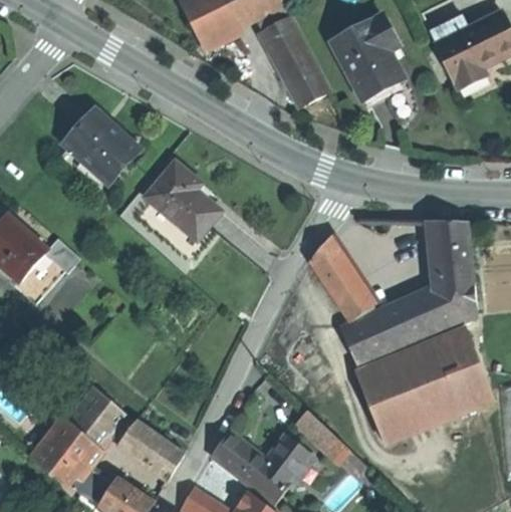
[(203,43),(234,27),(219,0),(179,0),(175,2),(203,43)]
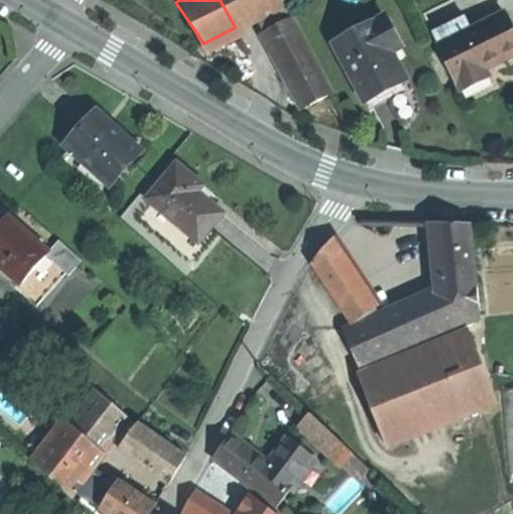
[(220,0),(235,27),(261,13),(281,3),(283,1),(282,0),(220,0)]
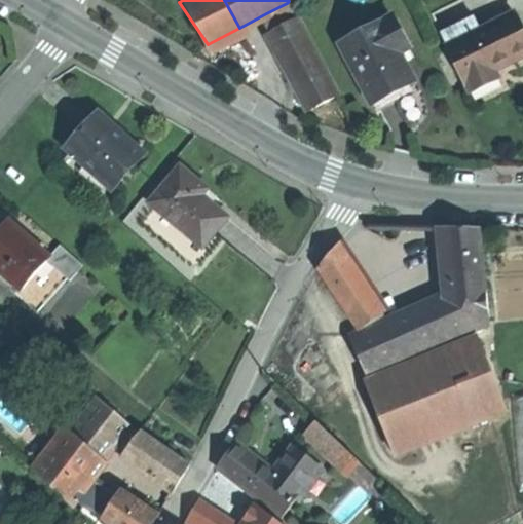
[(294,17),(287,3),(266,13),(273,29),(294,17)]
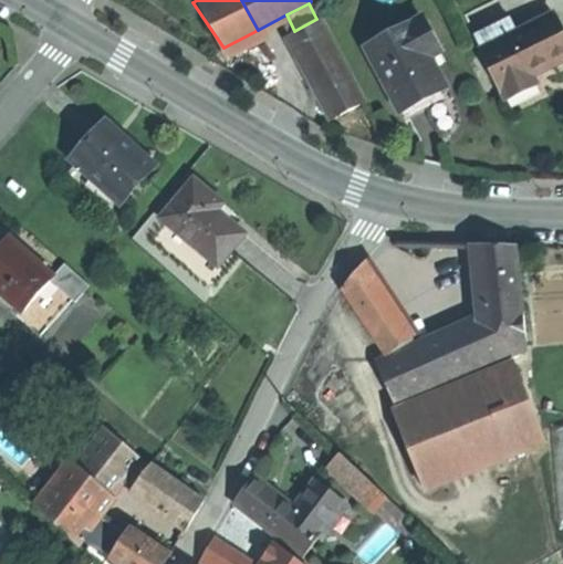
[(562,38),(550,11),(478,48),(502,96),(532,82),(528,74),(545,65),(562,55),(562,38)]
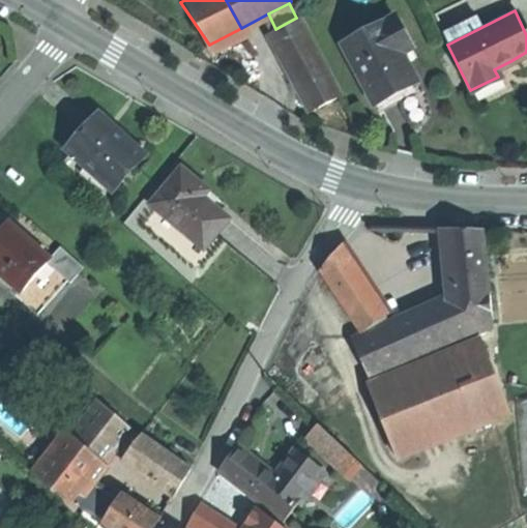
[(309,41),(296,18),(275,29),(266,33),(279,58),(309,41)]
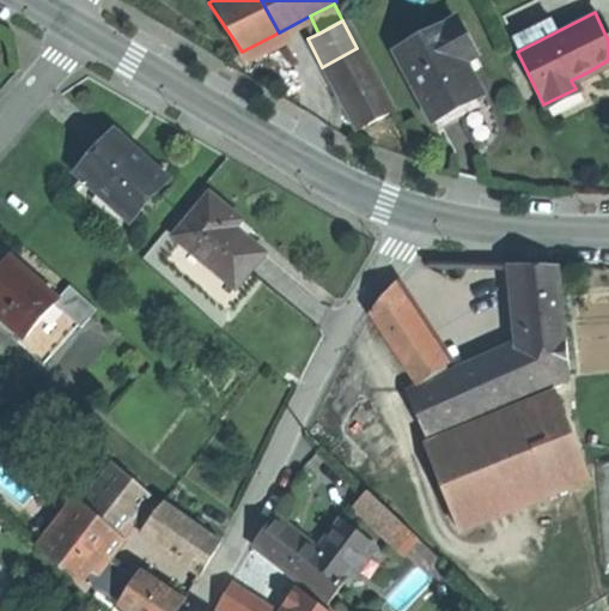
[(460,61),(469,56),(451,20),(391,52),(427,120),(454,106),(476,94),(460,61)]
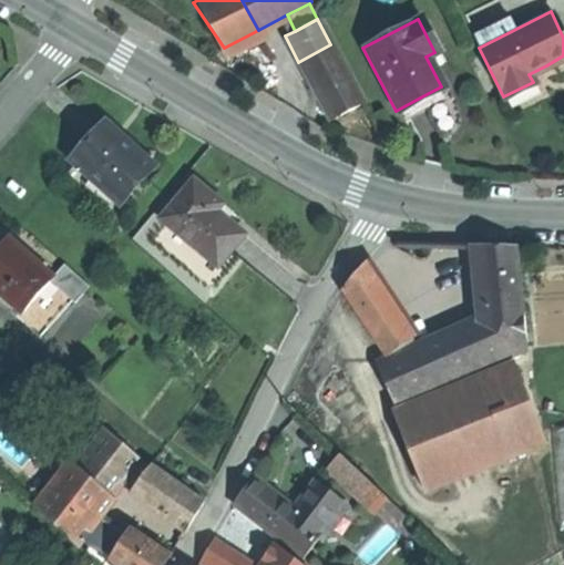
[(360,102),(330,44),(298,62),(311,89),(328,119),(360,102)]
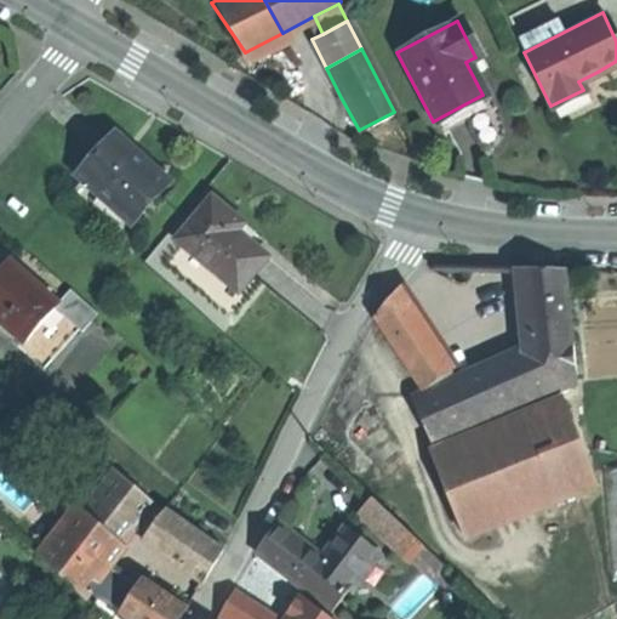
[(433,121),(438,131),(451,124),(464,117),(460,107),(433,121)]
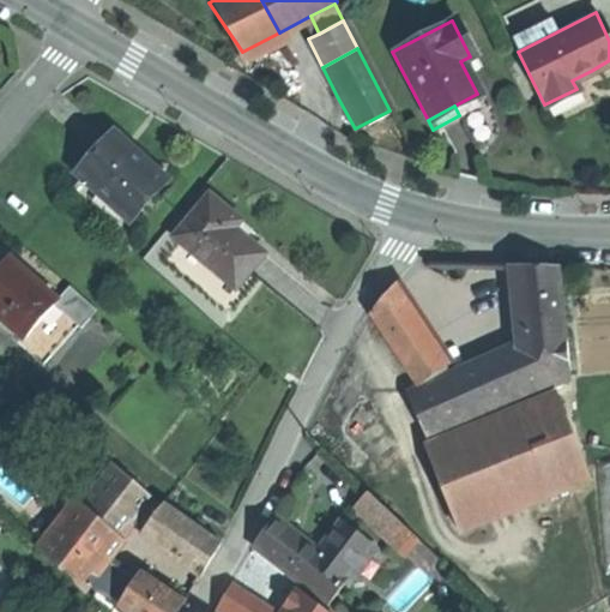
[(136,155),(110,132),(73,173),(125,220),(162,178),(136,155)]
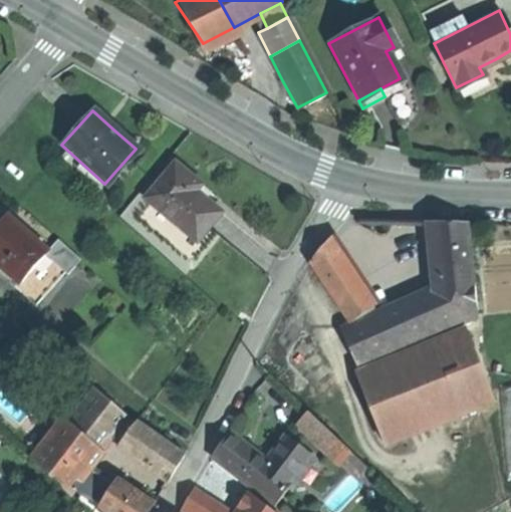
[(198,184),(172,162),(142,198),(194,241),(205,227),(218,212),(193,190),(198,184)]
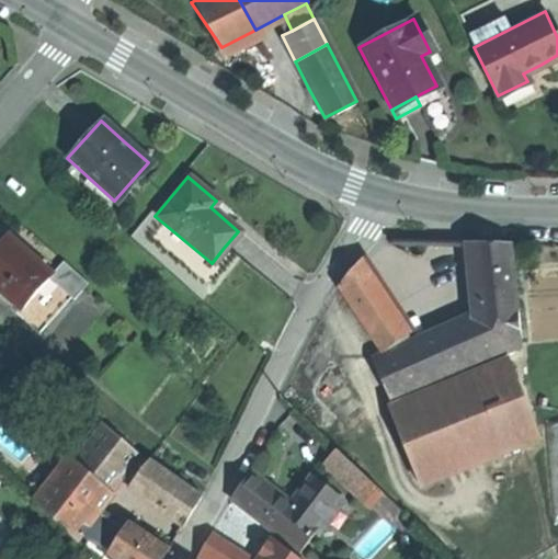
[(48,274),(47,273),(3,234),(0,237),(0,294),(9,301),(18,309),(45,278),(48,274)]
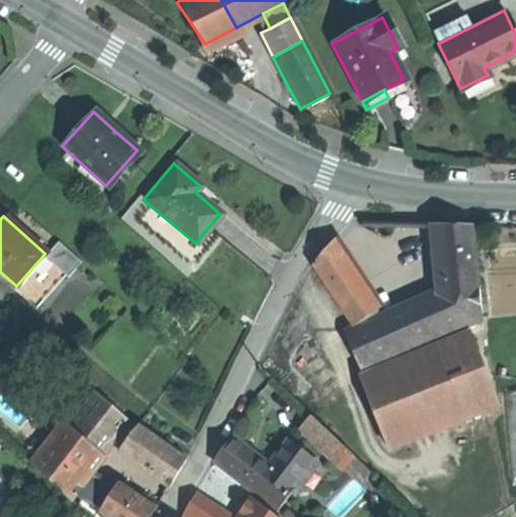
[(451,225),(433,225),(438,285),(452,283),(475,281),(469,226),(451,225)]
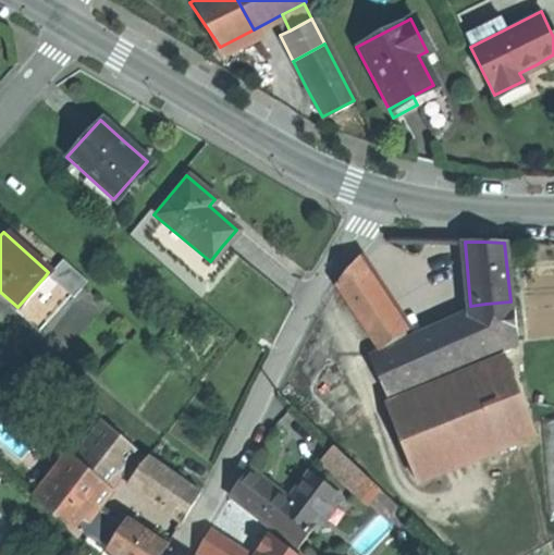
[(364,269),(358,258),(352,262),(334,283),(343,296),(367,279),(364,269)]
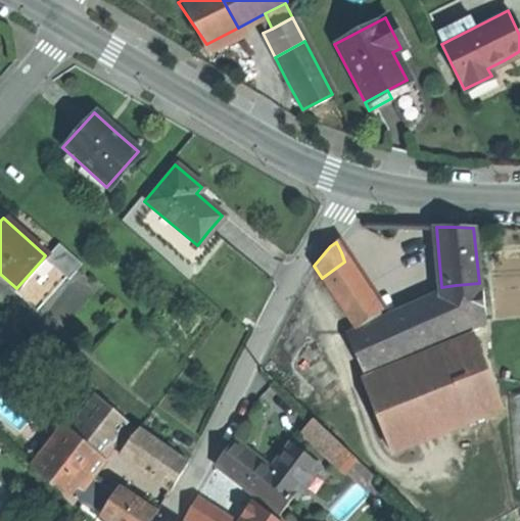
[(64,279),(79,264),(55,243),(44,254),(45,255),(42,259),(61,276),(62,277),(64,279)]
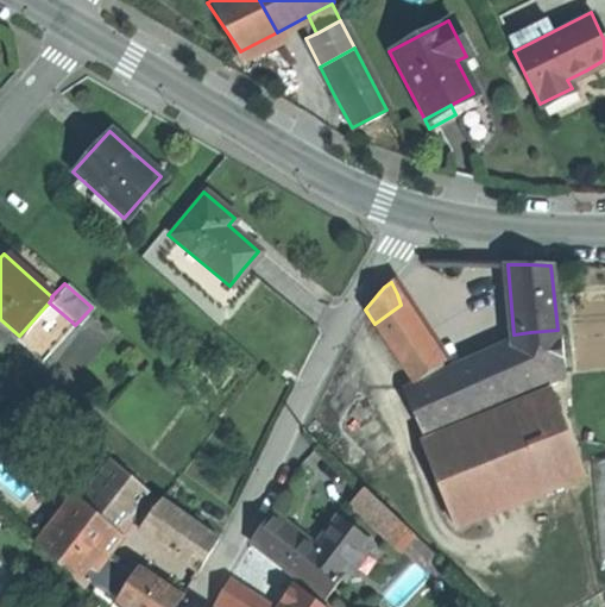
[(71,321),(49,302),(19,336),(14,342),(36,361),(71,321)]
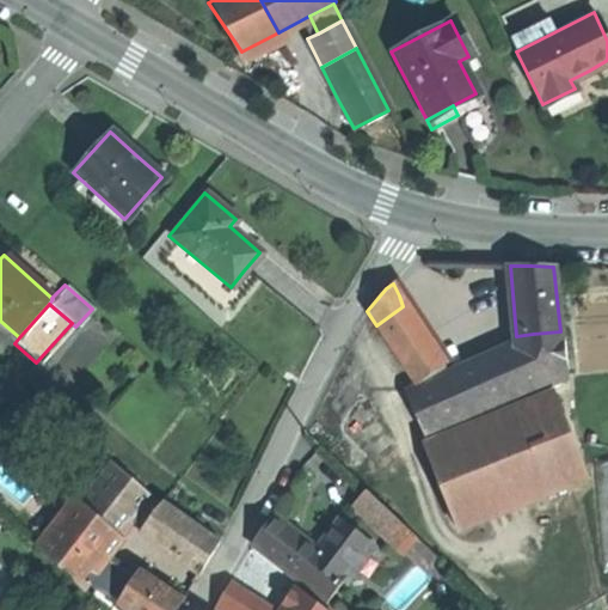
[(442,366),(403,306),(376,325),(415,385),(442,366)]
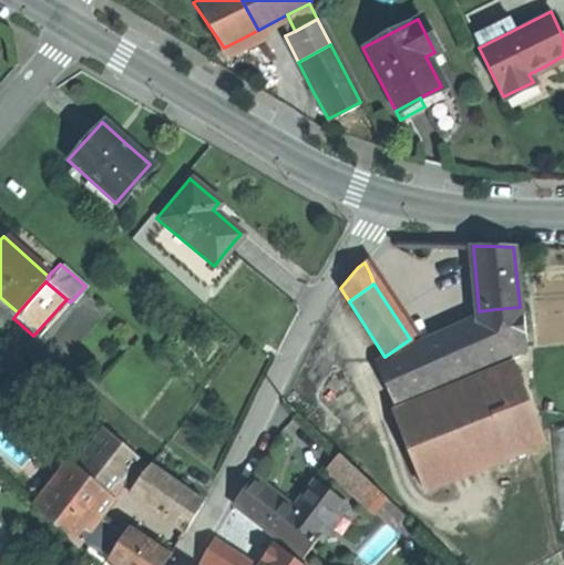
[(36,337),(68,300),(67,299),(33,336),(36,337)]
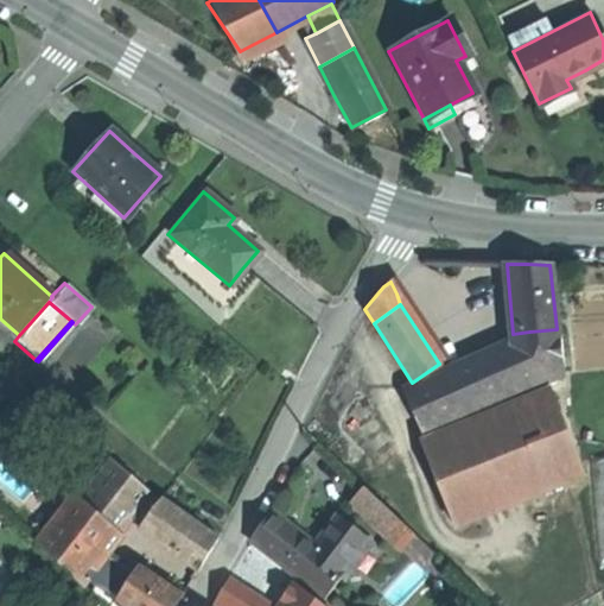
[(19,335),(10,327),(5,333),(14,341),(19,335)]
